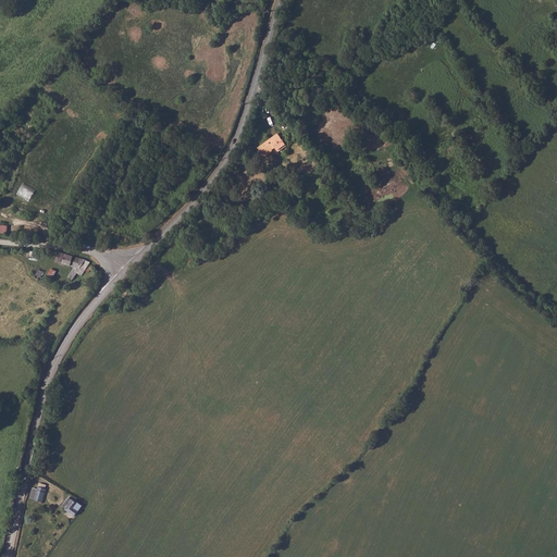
[(279,137),(261,150),(259,151),(265,160),(269,159),(273,156),(272,155),(276,151),(279,155),(287,148),(279,137)]
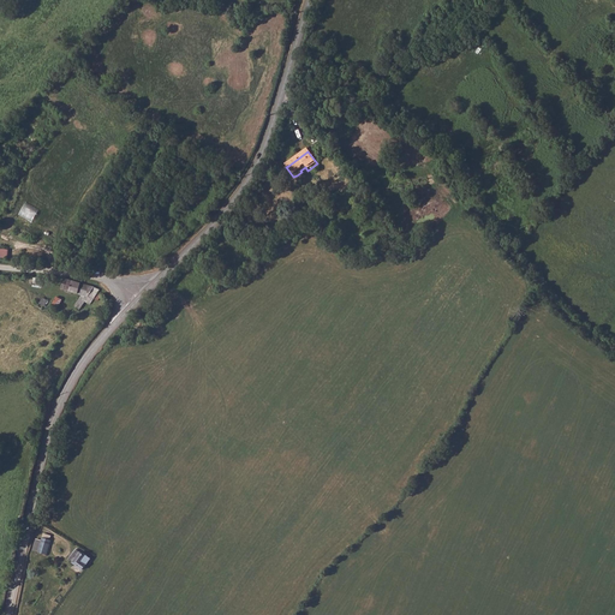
[(0,248),(0,260),(11,262),(12,250),(0,248)]
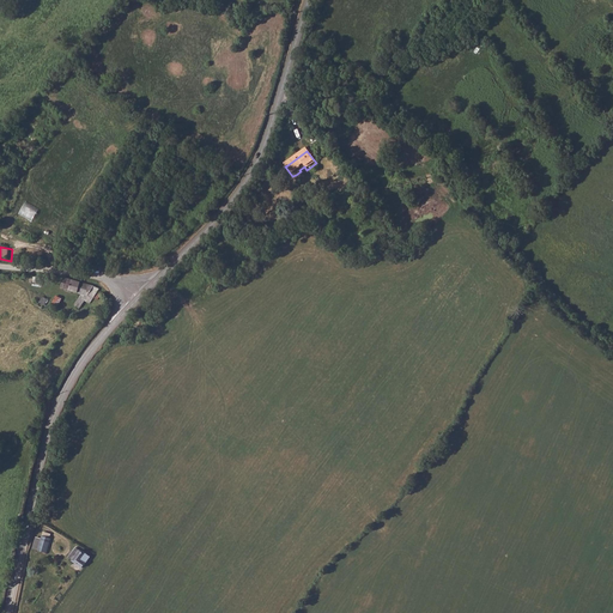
[(74,307),(79,310),(84,302),(87,304),(99,290),(90,286),(62,279),(60,289),(80,295),(74,307)]
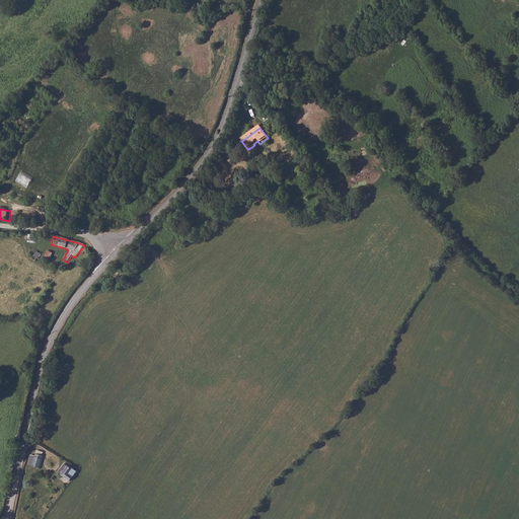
[(33,332),(29,325),(23,328),(26,336),(33,332)]
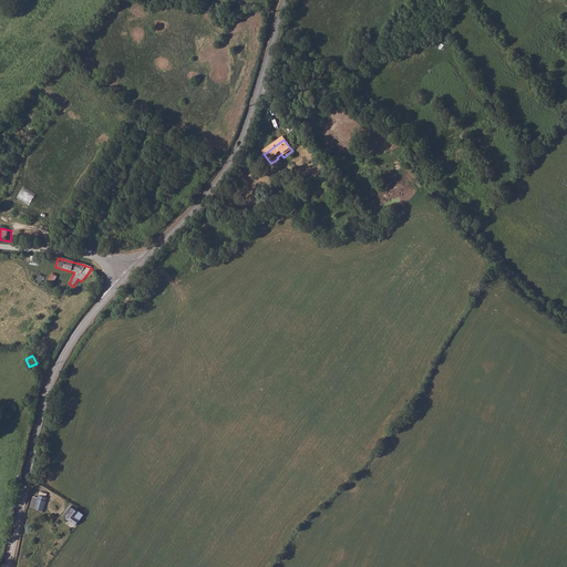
[(39,500),(35,512),(42,514),(47,501),(39,500)]
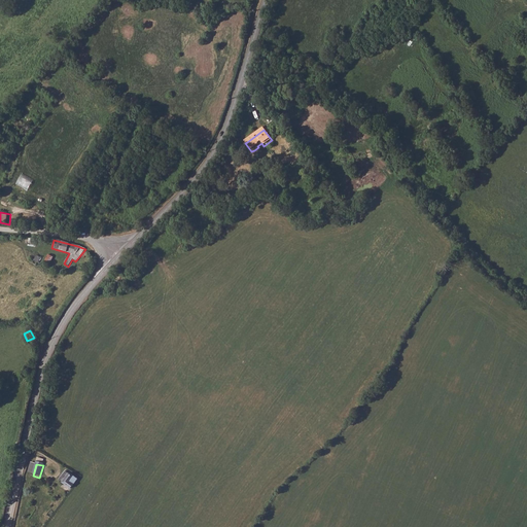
[(59,481),(71,489),(75,483),(77,480),(65,471),(59,481)]
